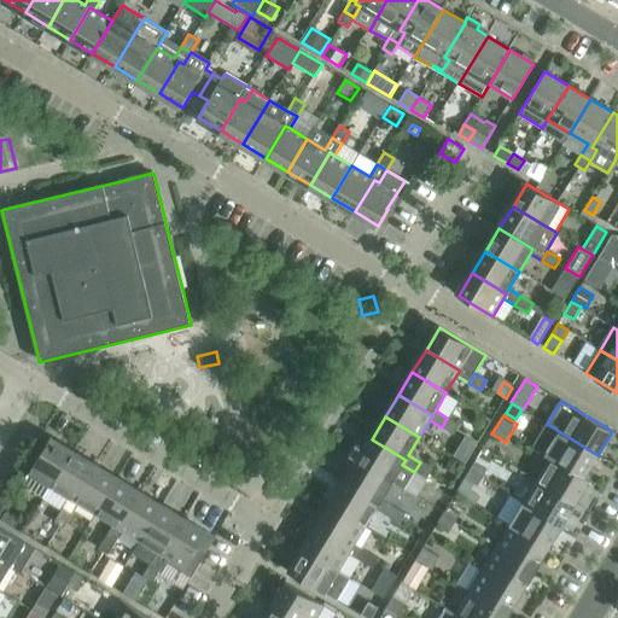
[(454,435),(460,425),(447,418),(442,427),(454,435)]
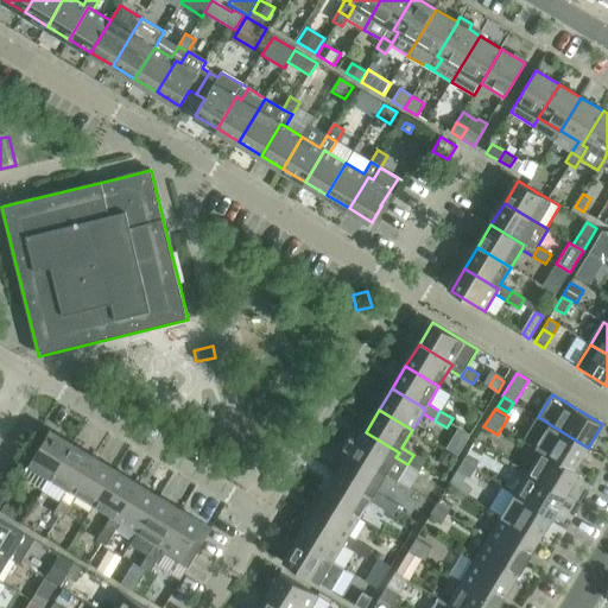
[(536,448),(540,450),(542,450),(575,470),(575,469),(588,448),(538,417),(524,439),(537,447),(536,448)]
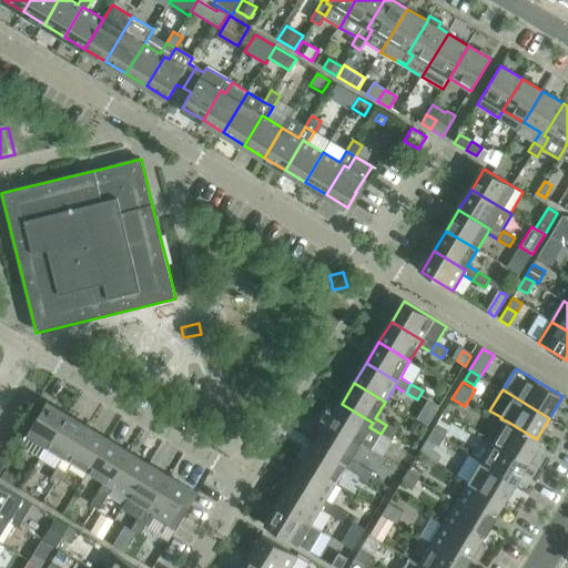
[(43,406),(36,402),(31,409),(38,414),(43,406)]
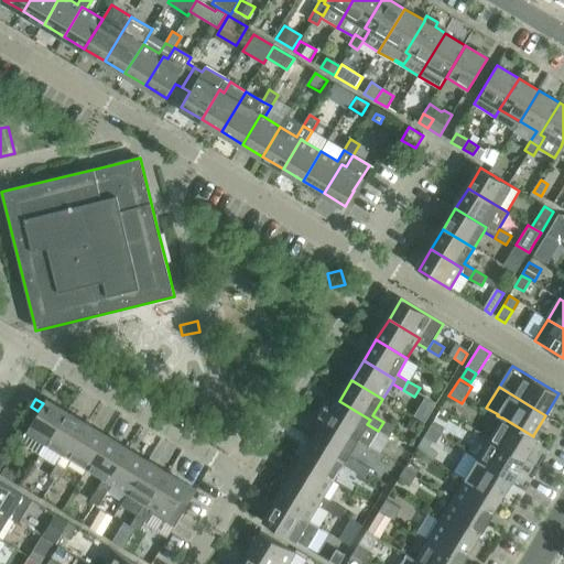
[(35,416),(36,416),(20,443),(40,455),(46,445),(65,414),(44,401),(43,403),(38,411),(35,416)]
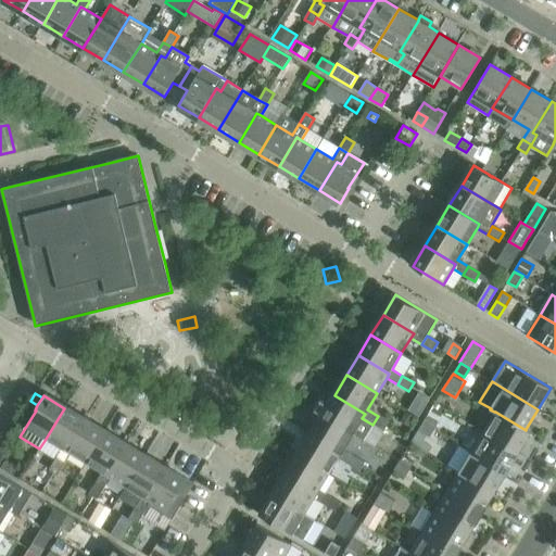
[(362,418),(365,414),(335,395),(323,415),(353,433),(363,440),(373,425),(362,418)]
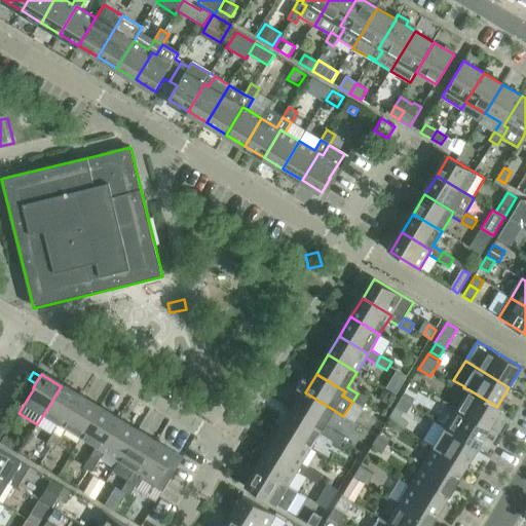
[(43,415),(59,423),(63,426),(80,398),(61,386),(43,415)]
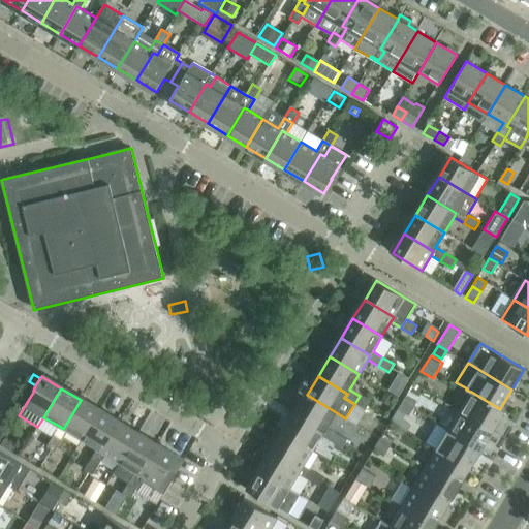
[(504,411),(500,408),(500,409),(471,392),(470,392),(459,411),(493,431),(504,411)]
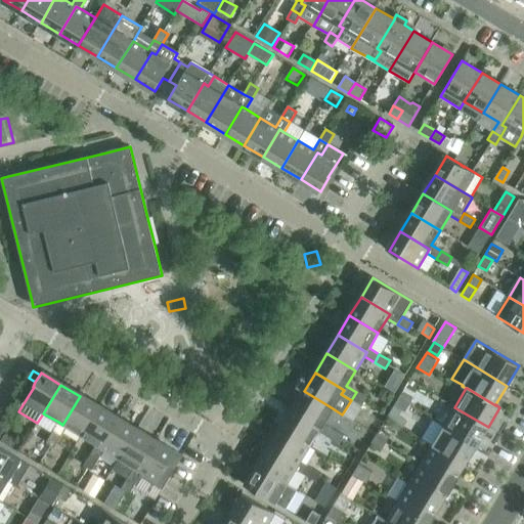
[(382,389),(378,397),(386,401),(391,393),(382,389)]
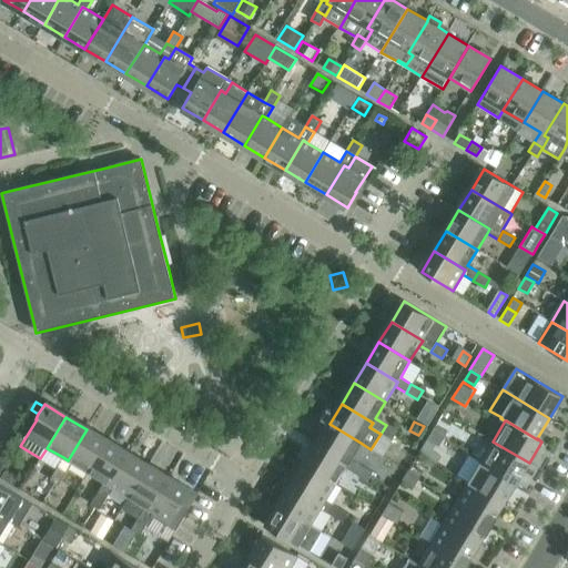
[(361,443),(330,424),(316,445),(348,464),(345,468),(356,475),(362,466),(351,459),(361,443)]
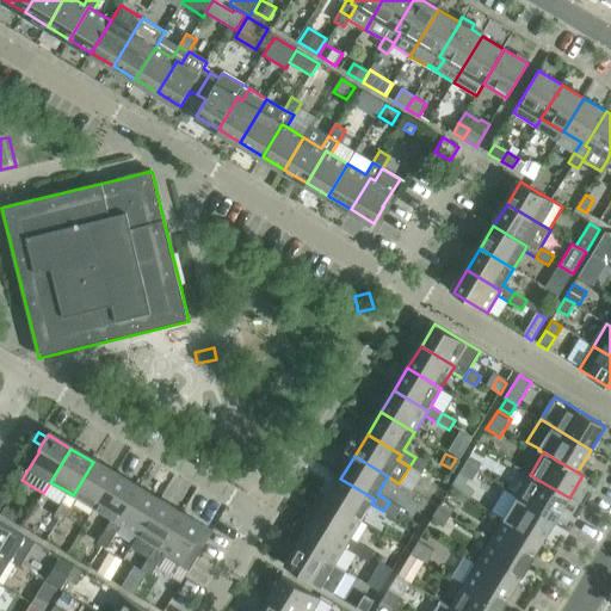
[(423,474),(427,464),(415,457),(409,467),(423,474)]
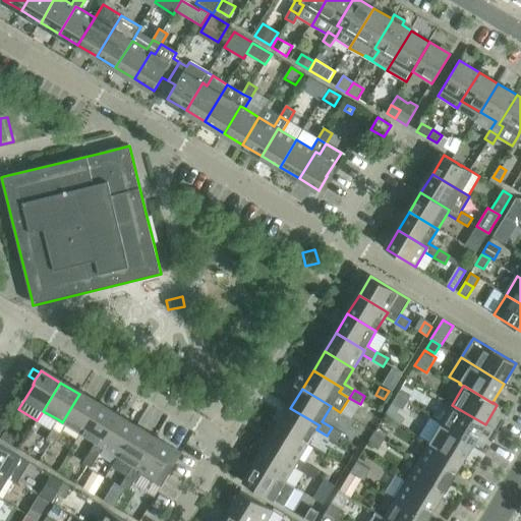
[(410,396),(400,390),(396,397),(406,403),(410,396)]
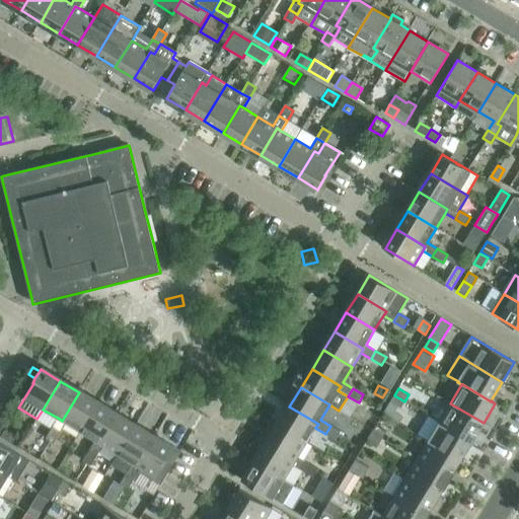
[(80,432),(97,403),(79,392),(62,421),(58,418),(52,428),(60,433),(66,423),(80,432)]
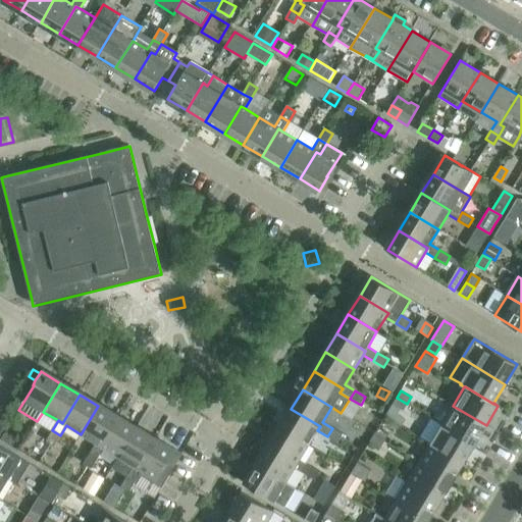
[(393,404),(403,410),(407,404),(397,398),(393,404)]
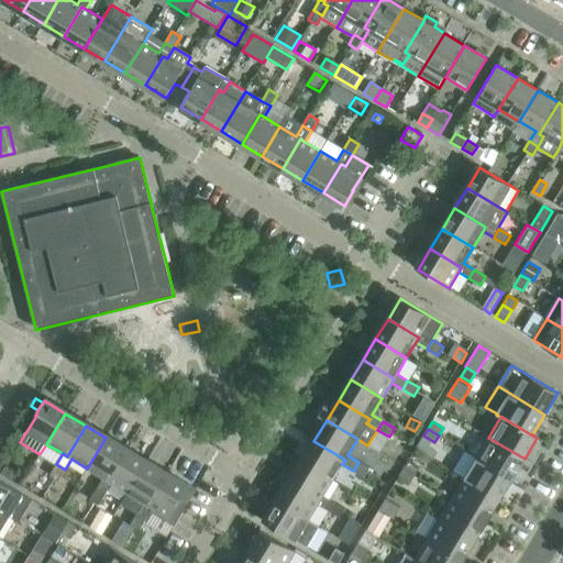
[(108,481),(127,450),(106,438),(87,468),(103,478),(108,481)]
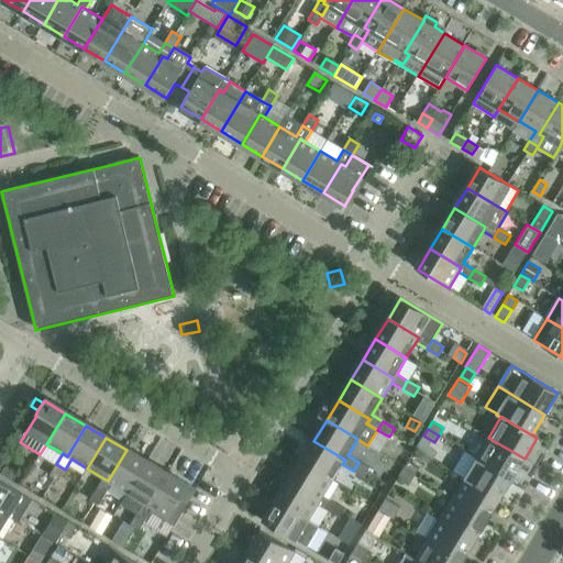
[(515,476),(514,475),(525,459),(488,438),(476,457),(512,481),(515,476)]
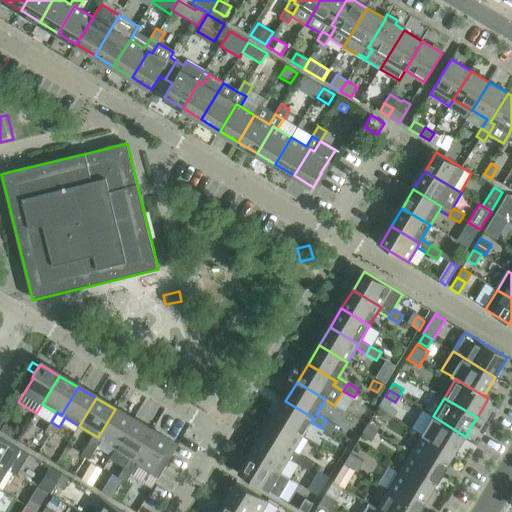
[(302,436),(311,422),(314,418),(285,401),(274,419),(302,436)]
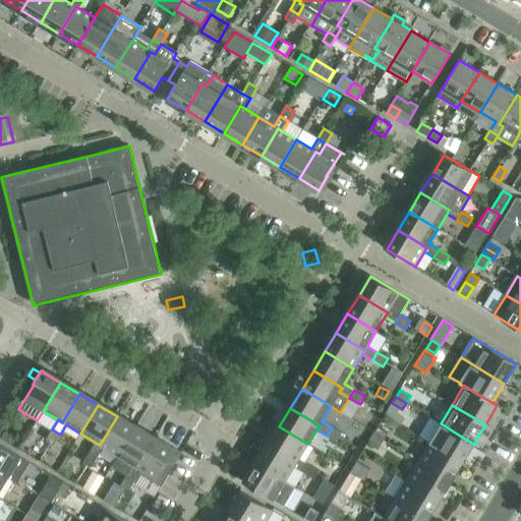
[(118,456),(135,427),(117,416),(100,445),(96,443),(90,452),(98,457),(104,448),(118,456)]
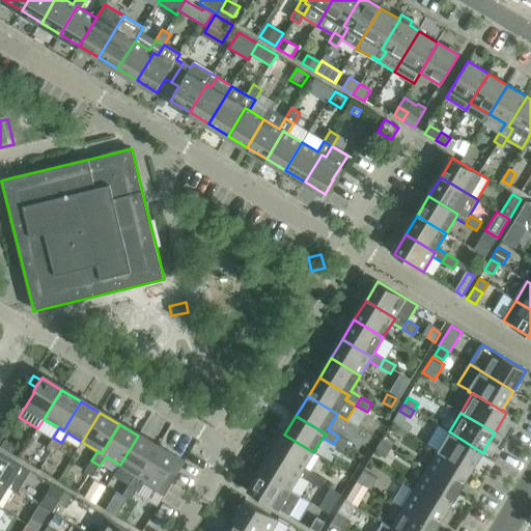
[(480,455),(481,456),(483,453),(449,431),(438,451),(471,471),(480,455)]
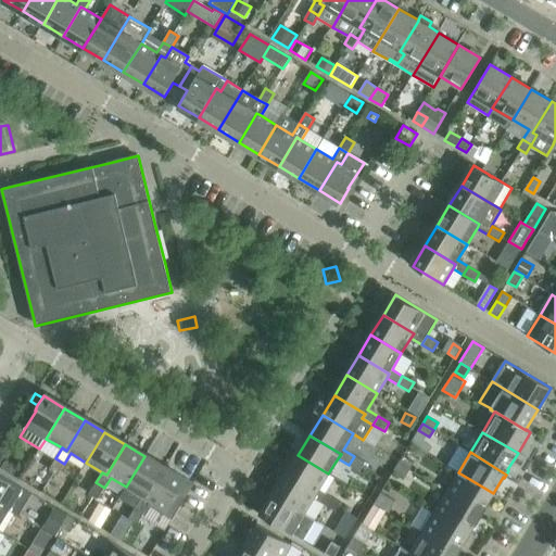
[(328,474),(298,455),(286,476),(316,494),(314,498),(324,505),(329,496),(319,490),(328,474)]
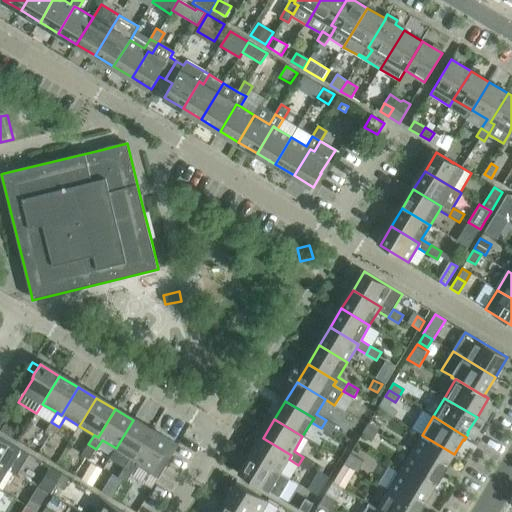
[(135,459),(152,431),(133,420),(116,448),(110,458),(125,467),(131,457),(135,459)]
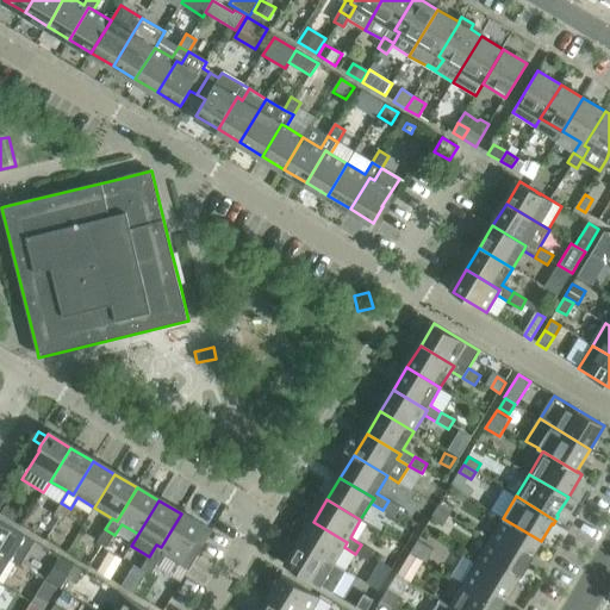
[(388,500),(383,510),(394,517),(400,508),(388,500)]
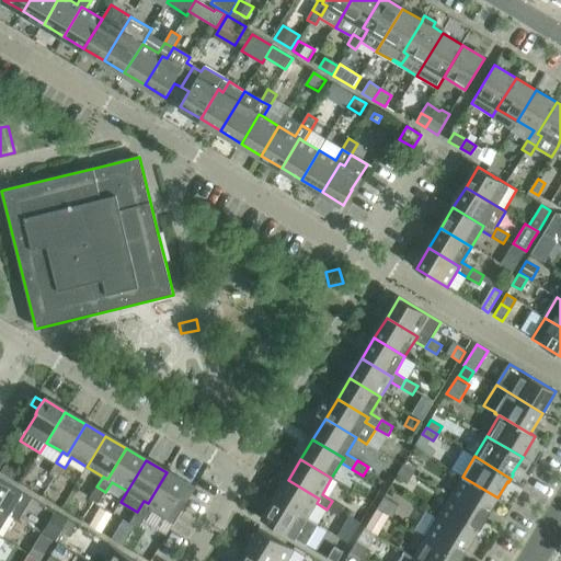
[(402,468),(414,474),(418,468),(405,461),(402,468)]
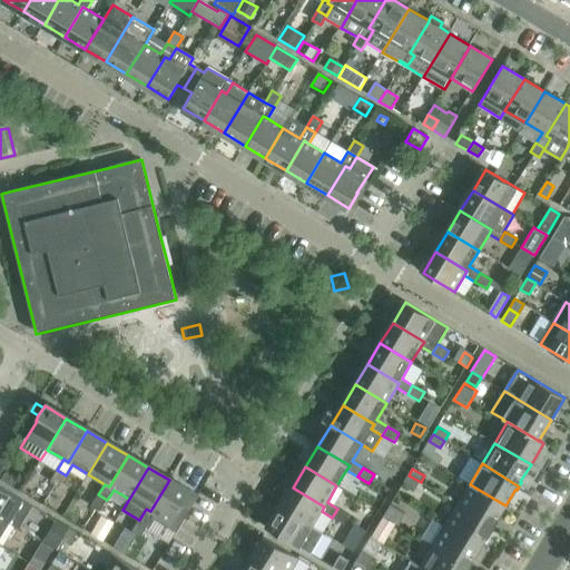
[(66,475),(57,470),(49,481),(59,487),(66,475)]
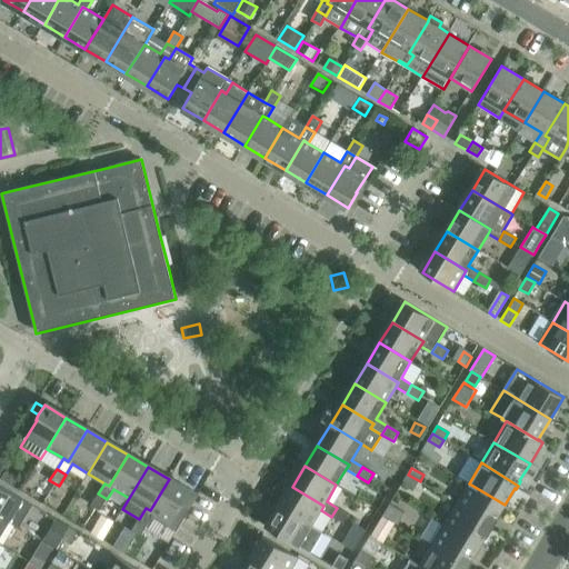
[(18,478),(7,471),(1,479),(12,486),(18,478)]
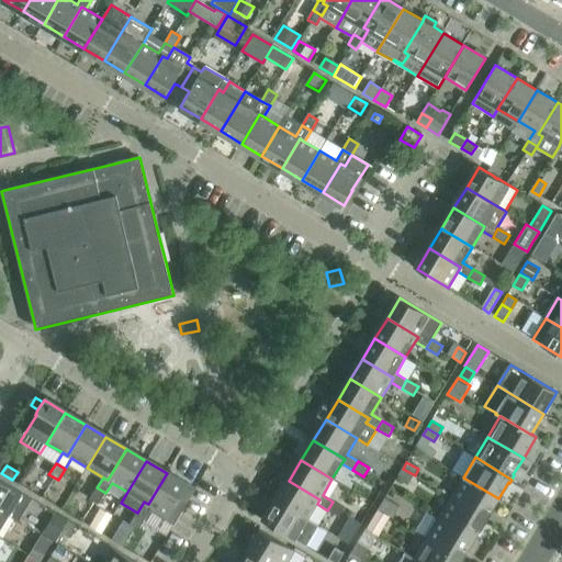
[(397,476),(409,484),(415,475),(403,469),(397,476)]
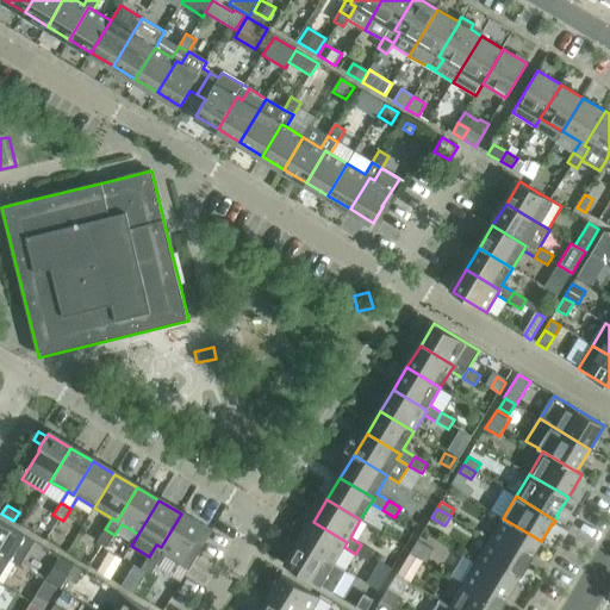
[(203,528),(181,514),(161,547),(156,545),(149,556),(159,562),(162,554),(188,571),(204,546),(195,541),(203,528)]
